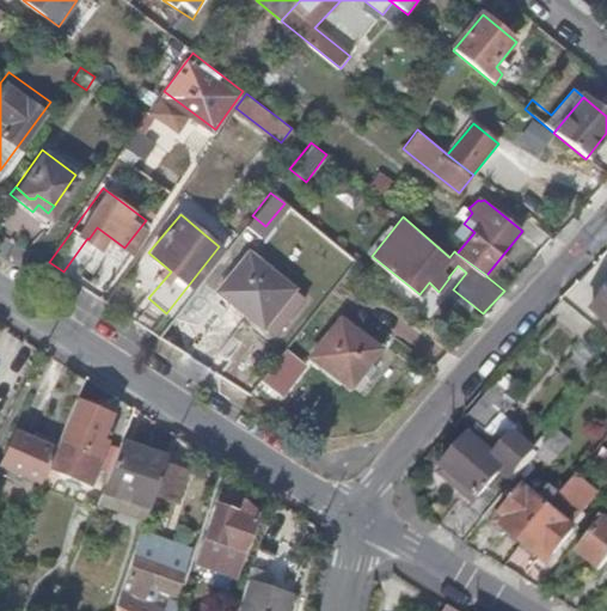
[(294,282),(251,248),(220,286),(262,321),(294,282)]
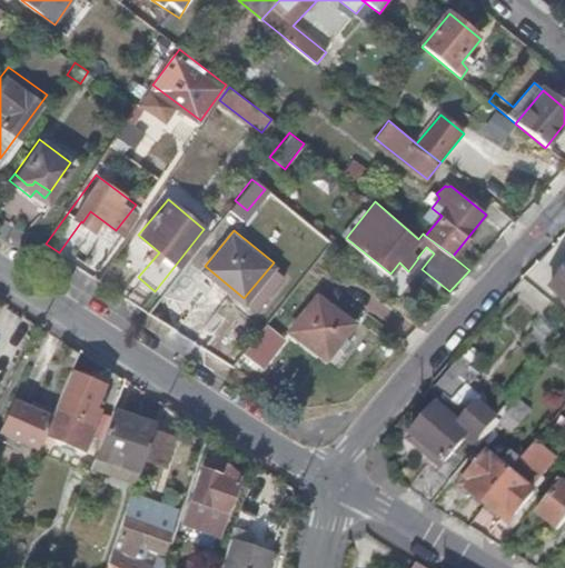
[(564,278),(555,290),(564,298),(564,278)]
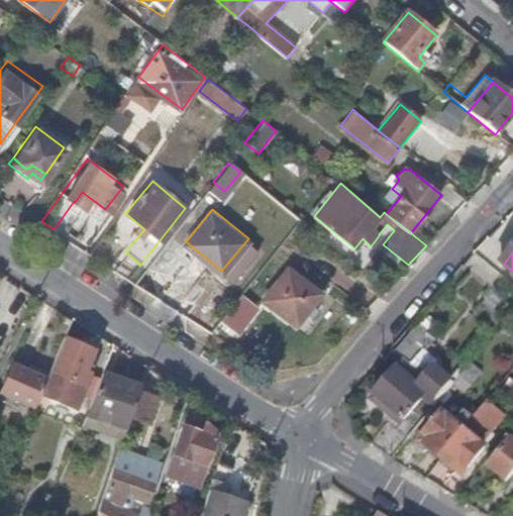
[(321,296),(288,266),(262,297),(296,325),(321,296)]
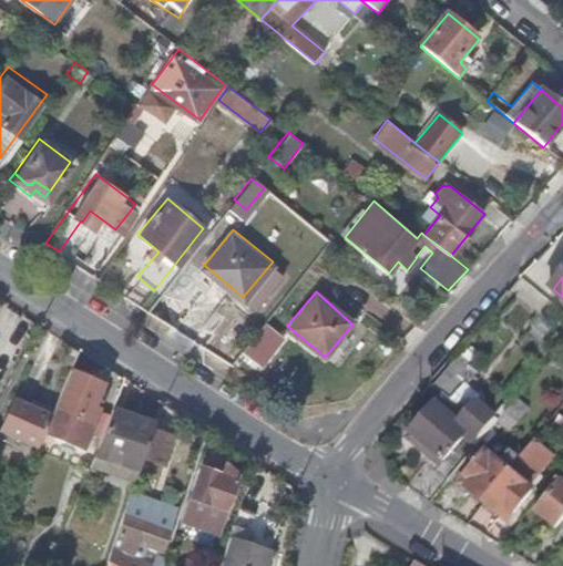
[(259,347),(274,329),(262,318),(248,336),(259,347)]
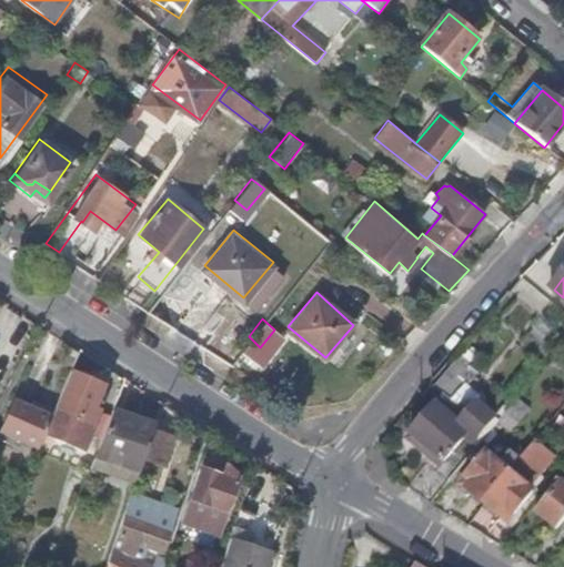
[(480,378),(459,360),(446,374),(469,392),(480,378)]
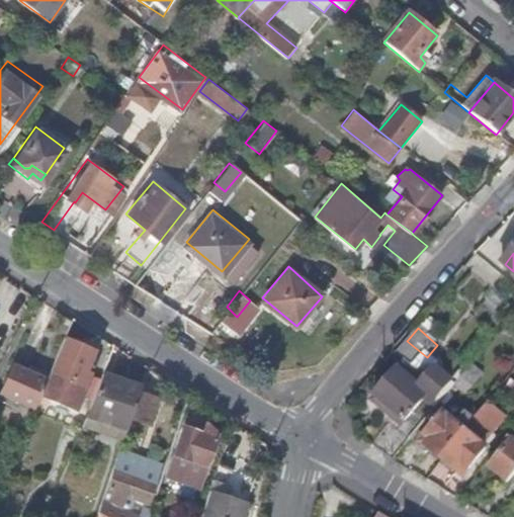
[(82,403),(98,366),(93,364),(99,349),(70,336),(51,377),(48,388),(82,403)]
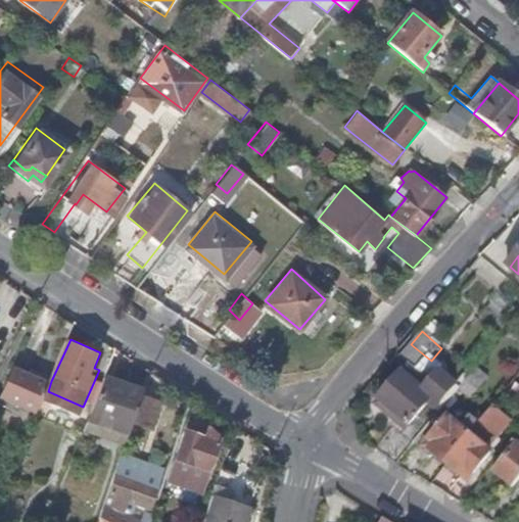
[(431,361),(411,344),(402,356),(422,372),(431,361)]
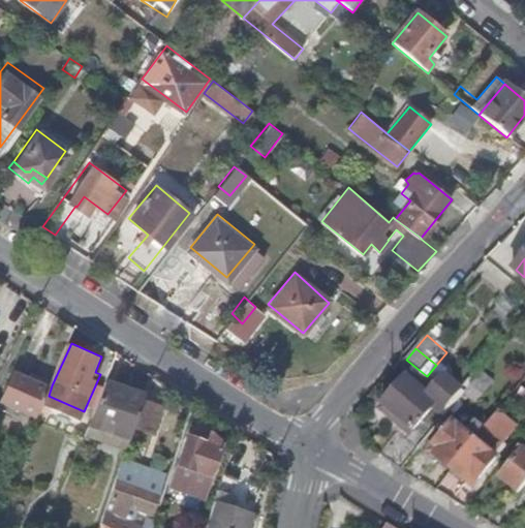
[(39,416),(49,396),(52,385),(20,369),(6,398),(26,409),(39,416)]
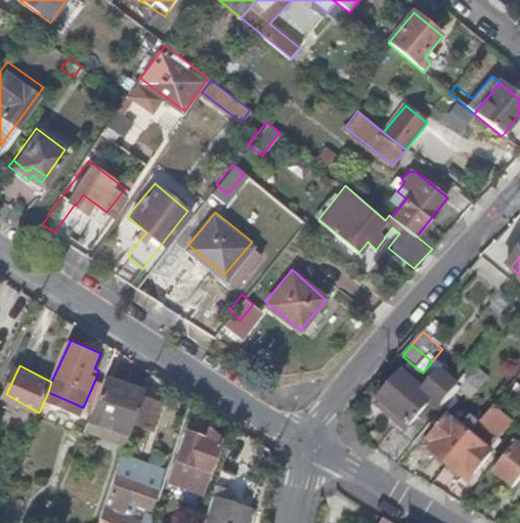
[(413,423),(433,399),(443,409),(462,387),(440,368),(422,390),(404,375),(379,404),(395,419),(400,412),(413,423)]
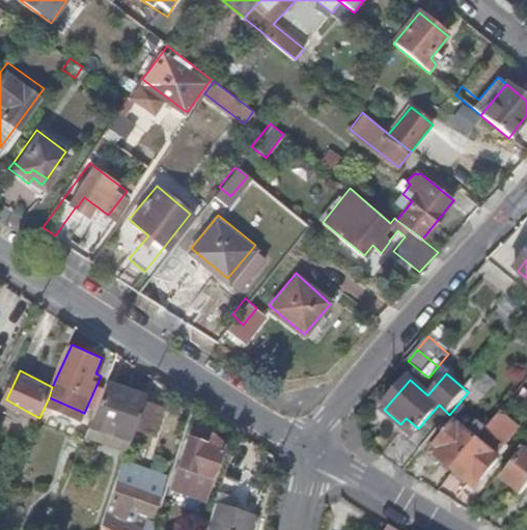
[(494,387),(481,377),(468,392),(480,403),(494,387)]
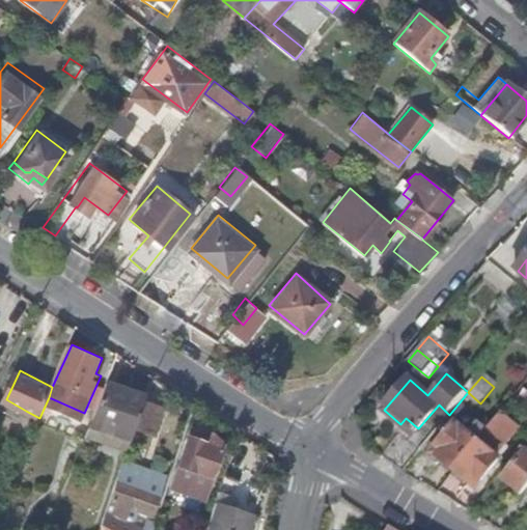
[(134,439),(149,393),(108,379),(89,422),(94,424),(134,439)]
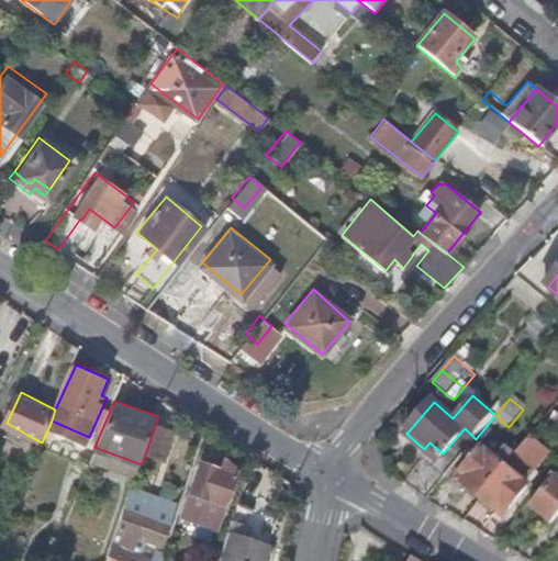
[(25,444),(28,435),(7,423),(2,430),(25,444)]
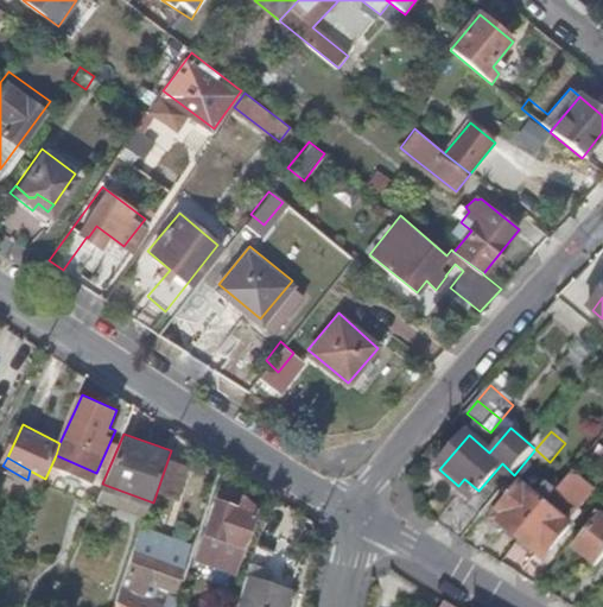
[(547,551),(577,517),(571,513),(594,486),(575,470),(562,486),(518,539),(531,550),(535,544),(547,551)]
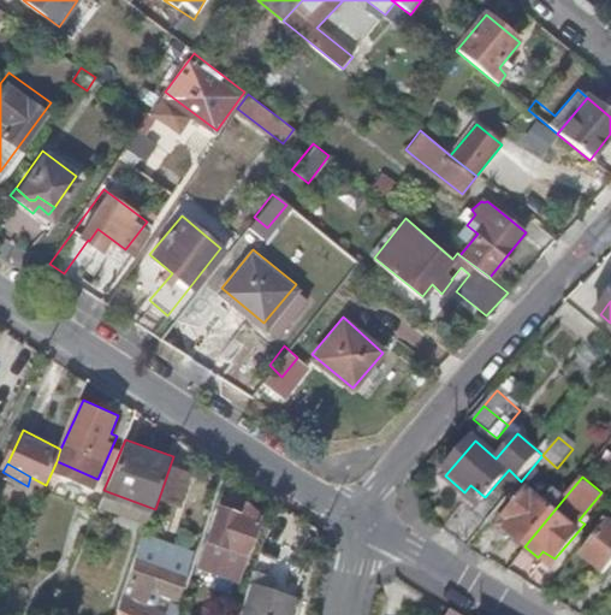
[(525,547),(569,492),(557,483),(549,492),(535,483),(505,518),(515,526),(509,534),(525,547)]
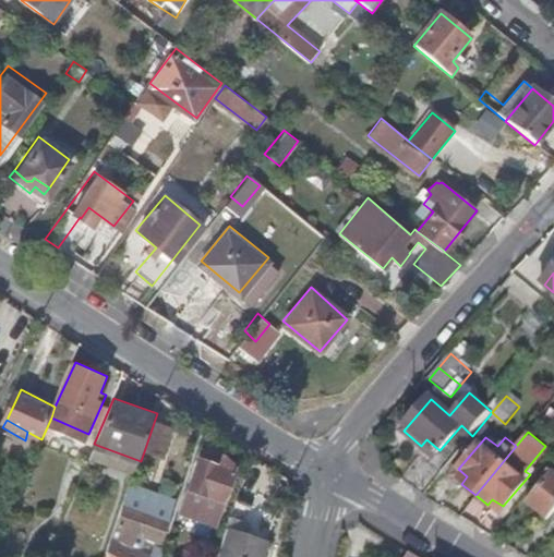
[(141,461),(99,446),(95,457),(135,471),(141,461)]
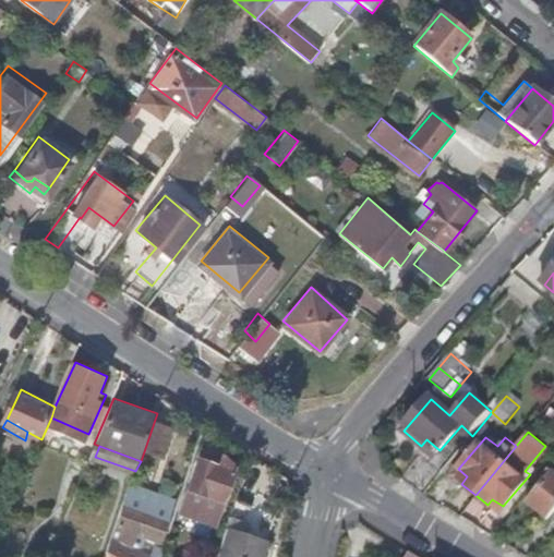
[(220,527),(236,474),(233,473),(236,467),(226,455),(223,467),(202,460),(184,516),(220,527)]
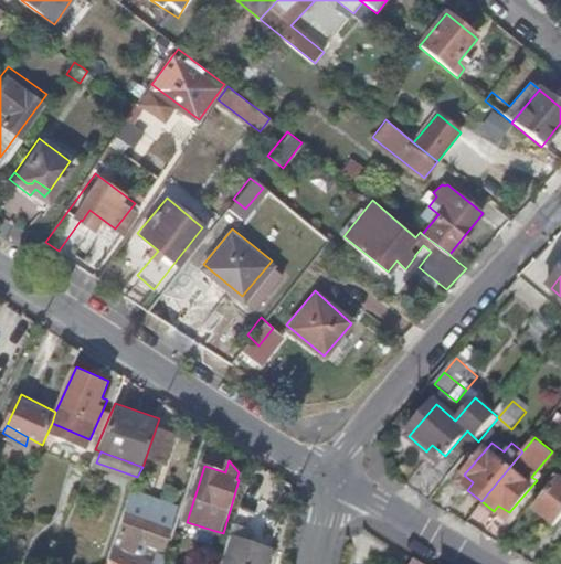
[(551,527),(560,514),(560,470),(537,498),(541,502),(535,510),(551,527)]
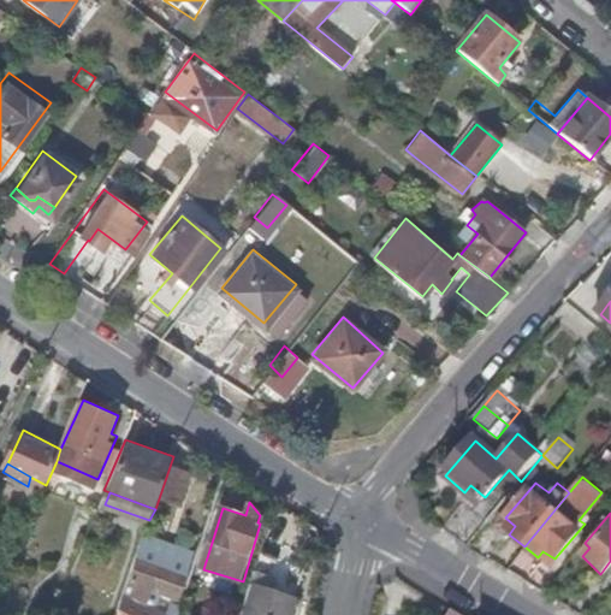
[(515,526),(505,518),(499,526),(509,534),(515,526)]
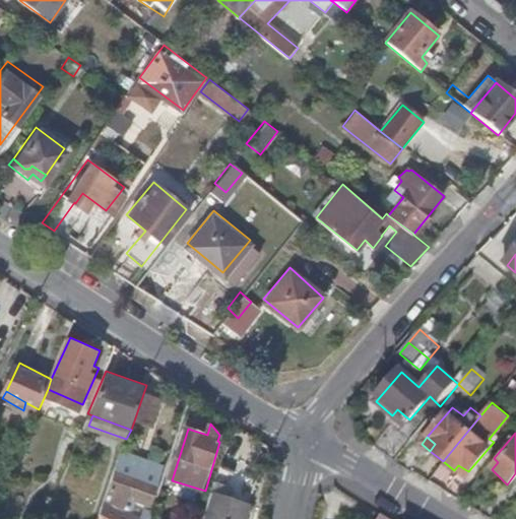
[(463,477),(468,471),(458,465),(454,470),(463,477)]
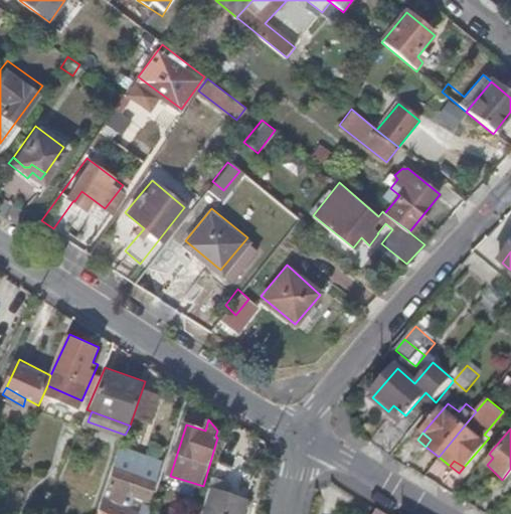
[(151,499),(158,480),(116,464),(109,483),(113,486),(112,491),(127,497),(129,491),(151,499)]
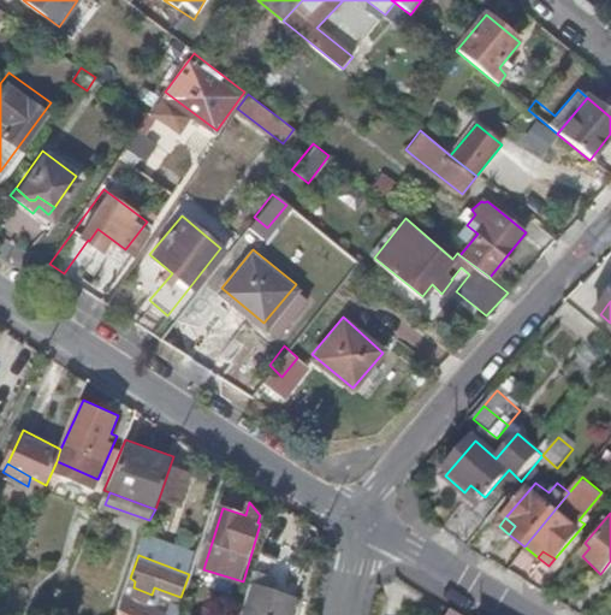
[(288,614),(294,595),(251,583),(241,614),(288,614)]
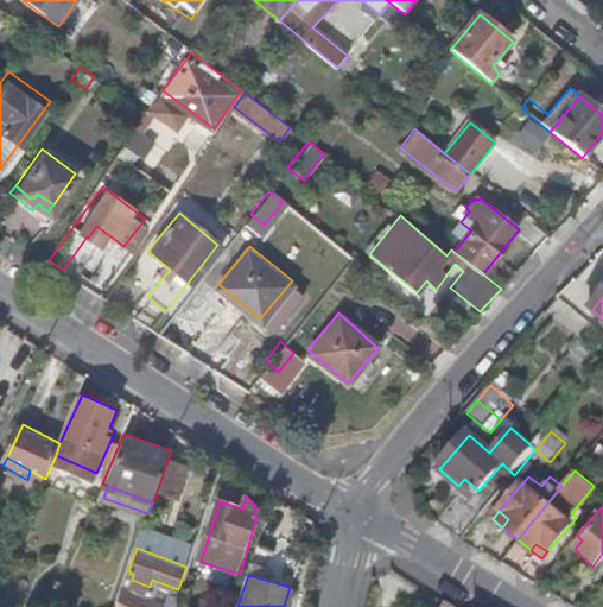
[(170,606),(125,581),(118,600),(129,606),(170,606)]
